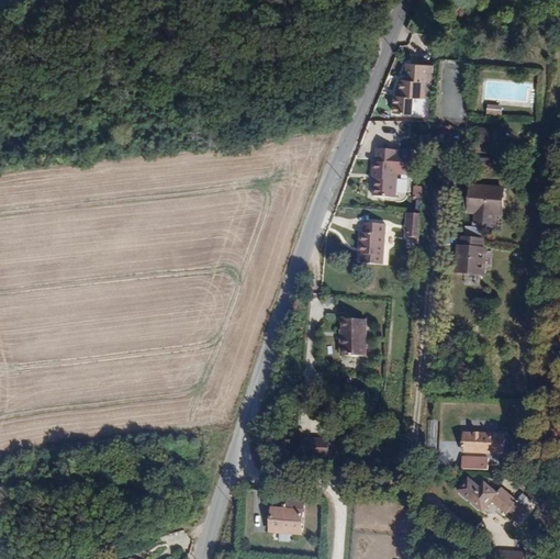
[(392,92),(391,110),(410,111),(412,94),(422,94),(423,79),(430,79),(433,65),(406,62),(405,77),(400,76),(398,93),(392,92)]
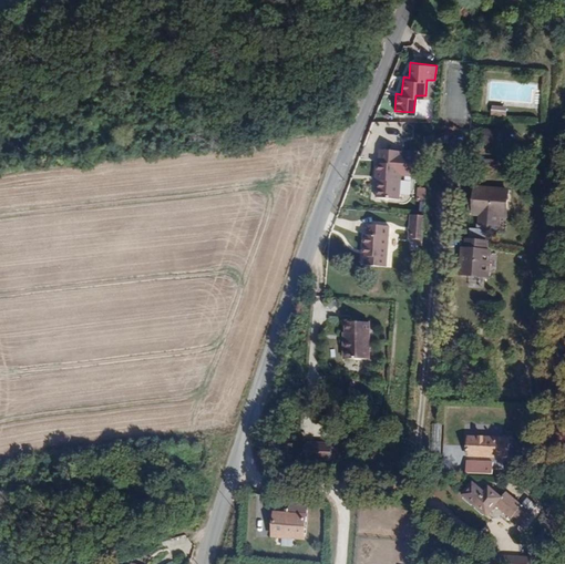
[(376,176),(373,195),(398,197),(400,175),(411,176),(413,155),(401,154),(401,151),(378,149),(377,163),(375,163),(372,176),(376,176)]
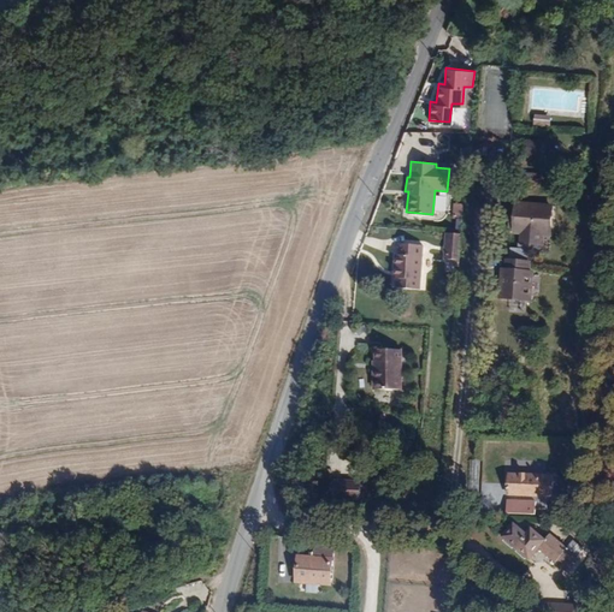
[(524,168),(521,177),(536,180),(538,172),(524,168)]
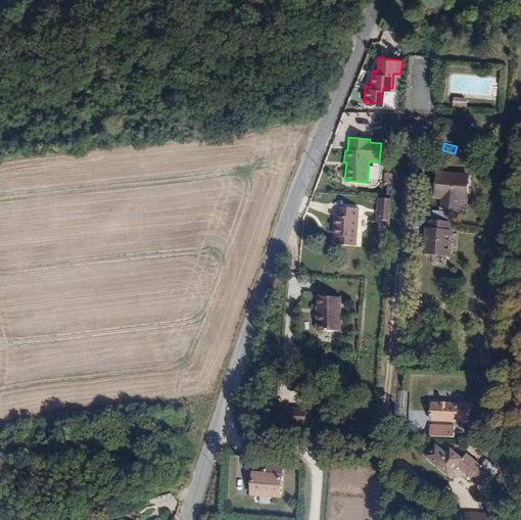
[(444,177),(427,175),(425,193),(434,194),(434,197),(438,197),(437,206),(452,207),(453,199),(461,199),(463,177),(444,175),(444,177)]
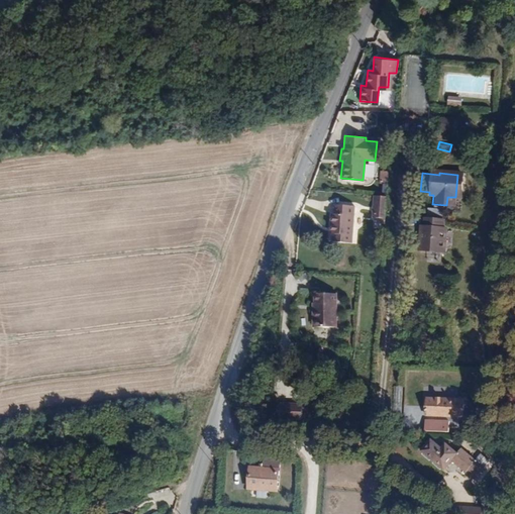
[(372,195),(370,215),(383,216),(385,196),(372,195)]
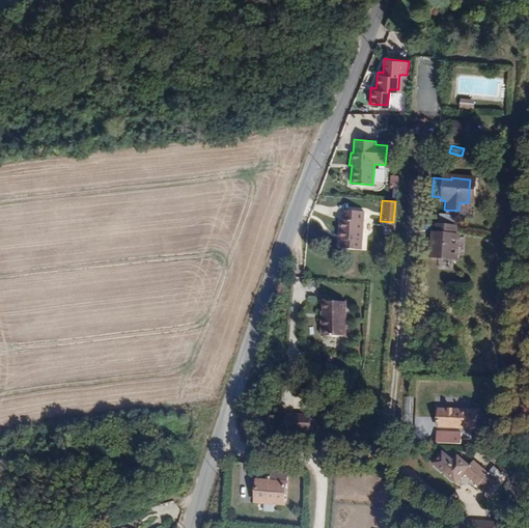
[(339,219),(338,232),(341,232),(339,247),(359,250),(364,213),(344,211),(343,220),(339,219)]
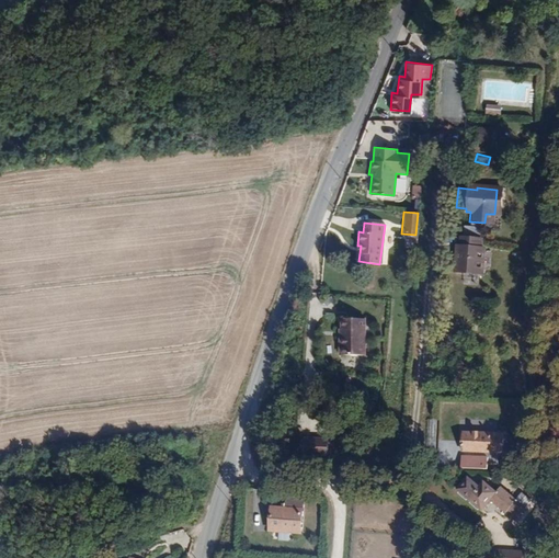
[(477,224),(464,223),(463,230),(477,231),(477,224)]
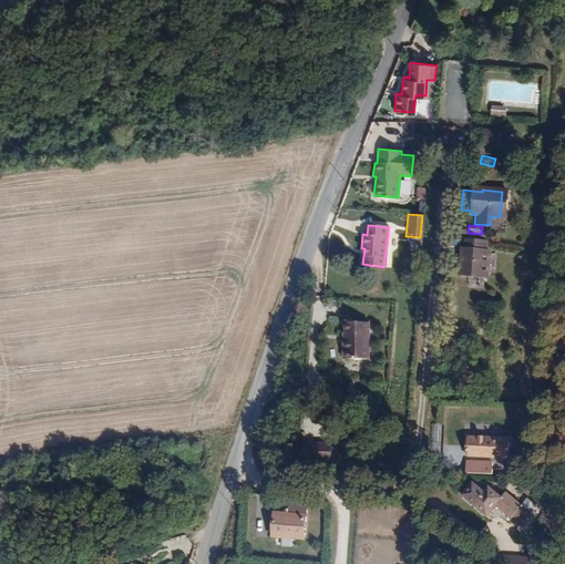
[(456,250),(454,275),(478,277),(479,264),(481,264),(482,252),(479,252),(479,241),(462,239),(461,250),(456,250)]
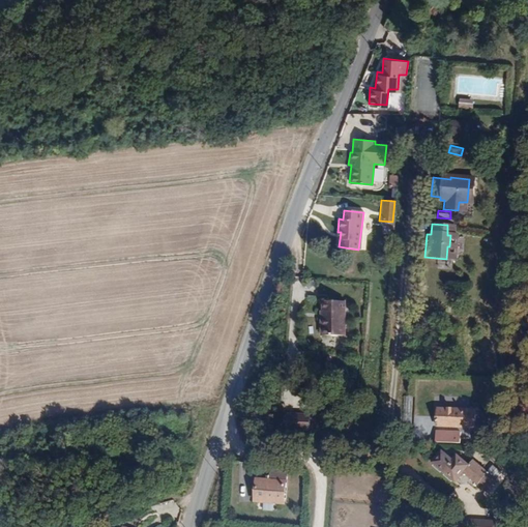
[(345,302),(323,301),(321,317),(318,317),(317,326),(321,326),(320,334),(342,337),(345,302)]
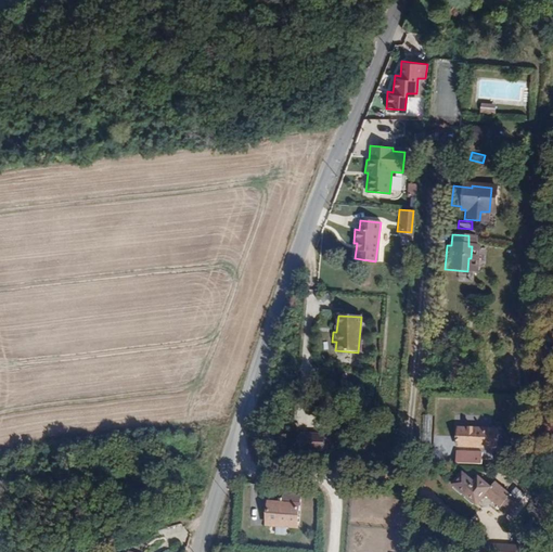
[(497,427),(457,426),(455,446),(497,447),(497,427)]
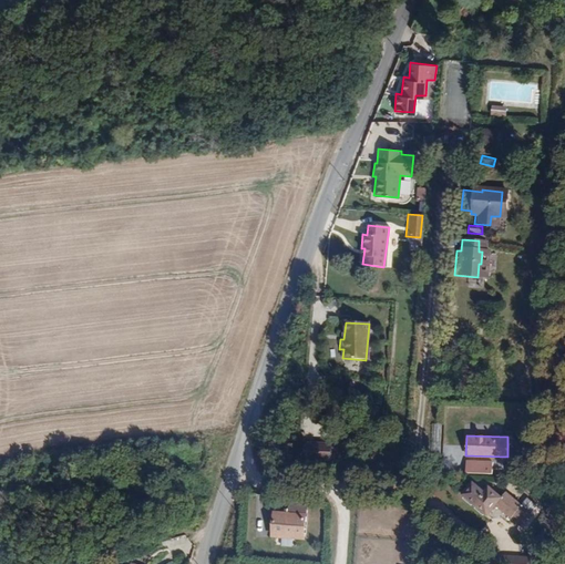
[(488,463),(461,462),(461,472),(488,473),(488,463)]
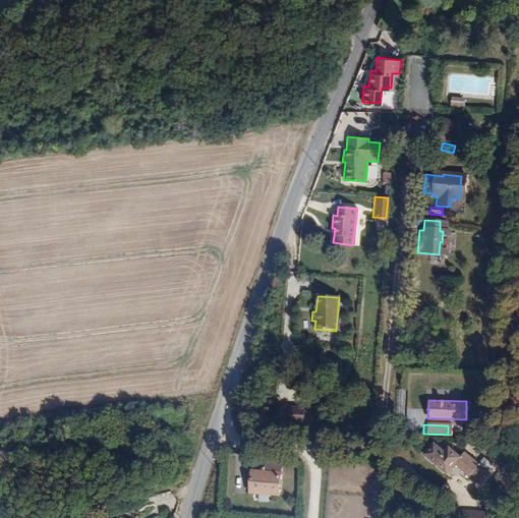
[(55,441),(41,443),(42,454),(56,452),(55,441)]
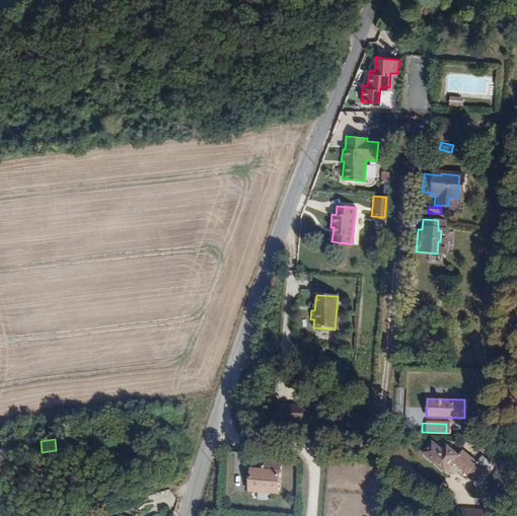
[(432,440),(422,451),(446,471),(454,463),(476,483),(491,466),(481,457),(475,463),(462,452),(458,457),(448,447),(444,451),(432,440)]
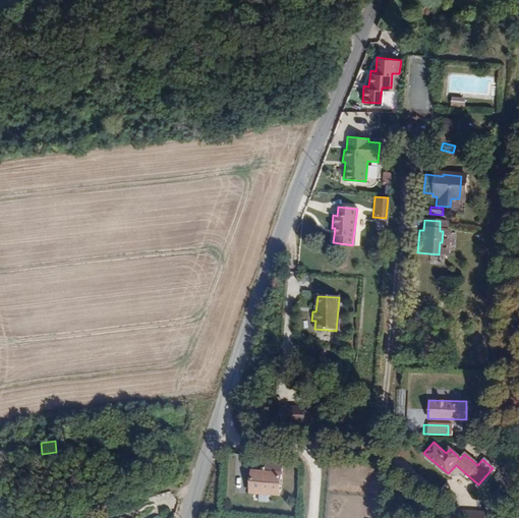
[(251,473),(250,495),(278,496),(279,462),(266,462),(266,473),(251,473)]
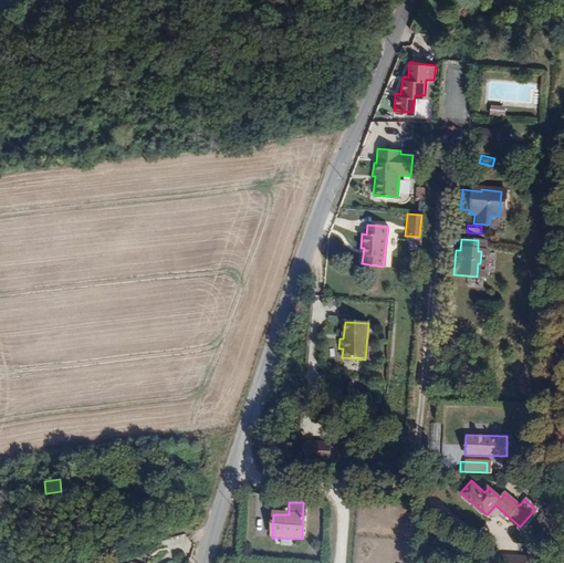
[(421,555),(430,556),(434,540),(425,538),(421,555)]
